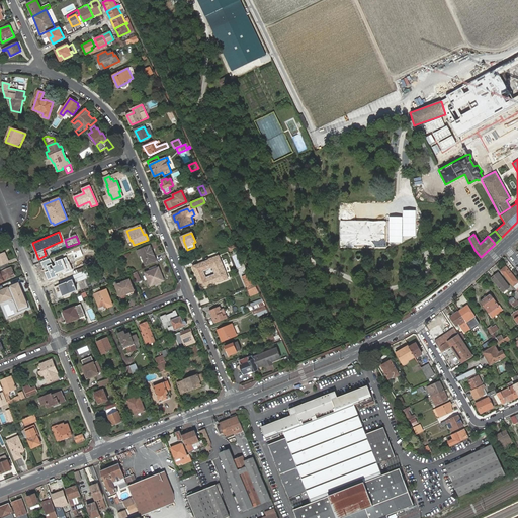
[(150,246),(138,251),(140,257),(142,256),(146,265),(157,261),(150,246)]
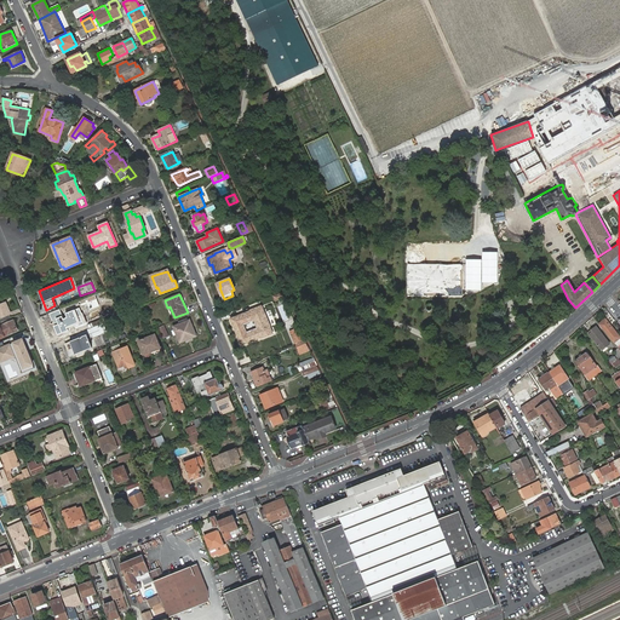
[(6,308),(4,303),(0,304),(0,317),(3,321),(10,317),(9,314),(10,313),(7,306),(6,308)]
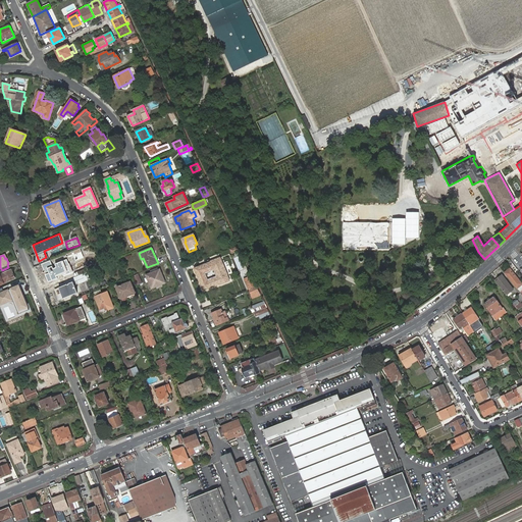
[(50,261),(42,264),(49,282),(57,278),(56,275),(62,273),(63,276),(73,272),(67,258),(55,263),(56,267),(53,269),(50,261)]
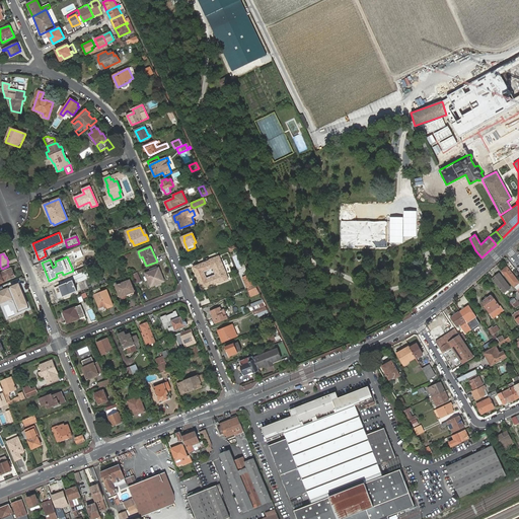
[(219,256),(209,260),(209,261),(193,268),(202,290),(218,283),(219,284),(228,280),(219,256)]
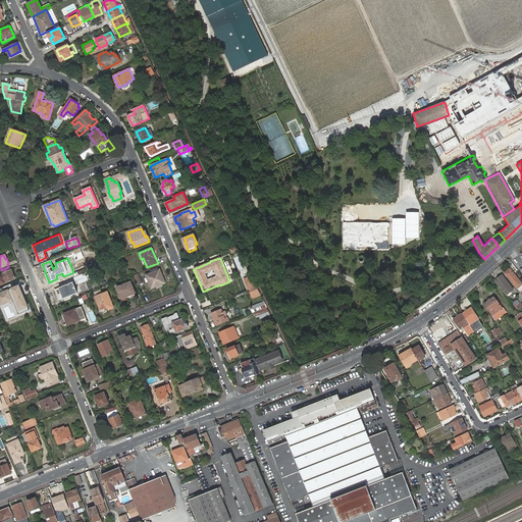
[(11,269),(0,273),(0,284),(15,278),(11,269)]
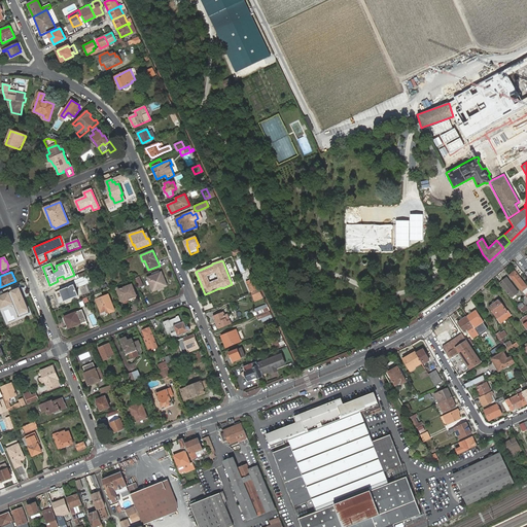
[(160,273),(152,276),(147,278),(153,291),(168,286),(162,272),(160,273)]
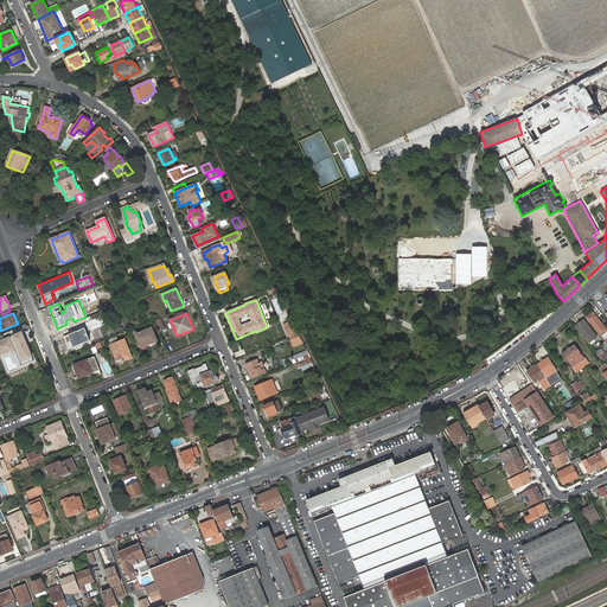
[(606,330),(593,313),(587,318),(601,336),(605,340),(606,338),(606,330)]
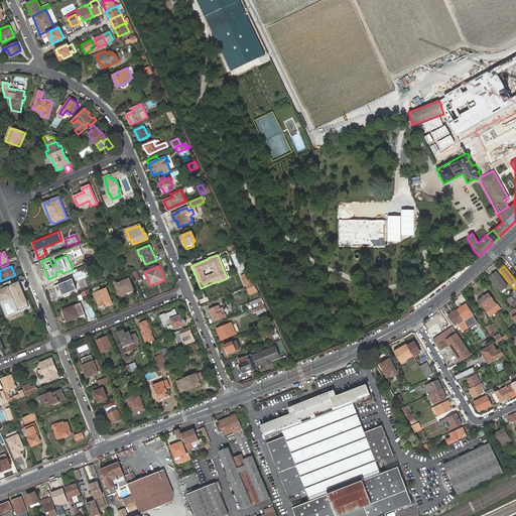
[(493,277),(490,279),(501,292),(508,286),(496,272),(492,275),(493,277)]
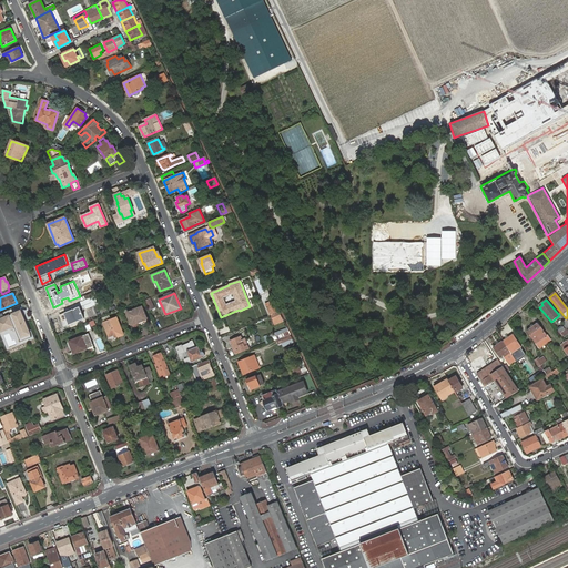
[(279,313),(274,301),(266,304),(271,314),(272,316),(279,313)]
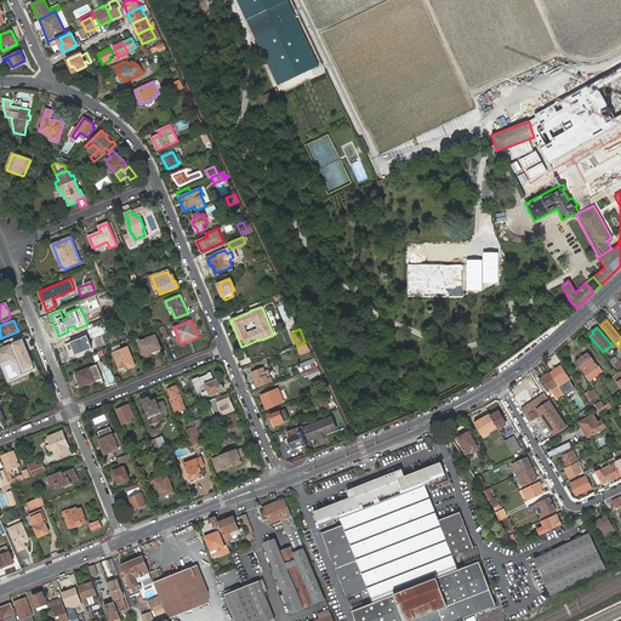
[(138,342),(144,357),(146,357),(147,358),(148,358),(163,353),(155,335),(138,342)]
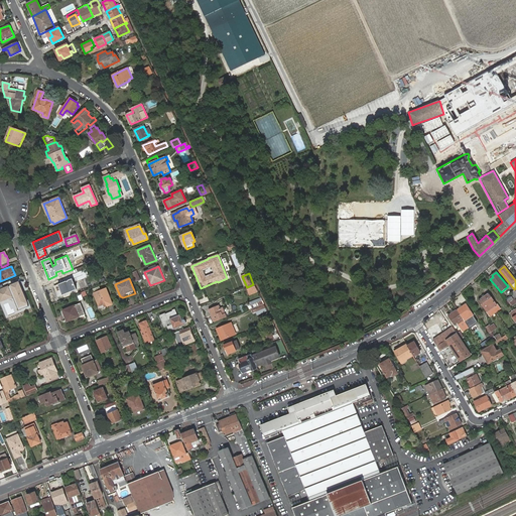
[(77,289),(72,279),(57,284),(58,285),(54,286),(58,297),(77,289)]
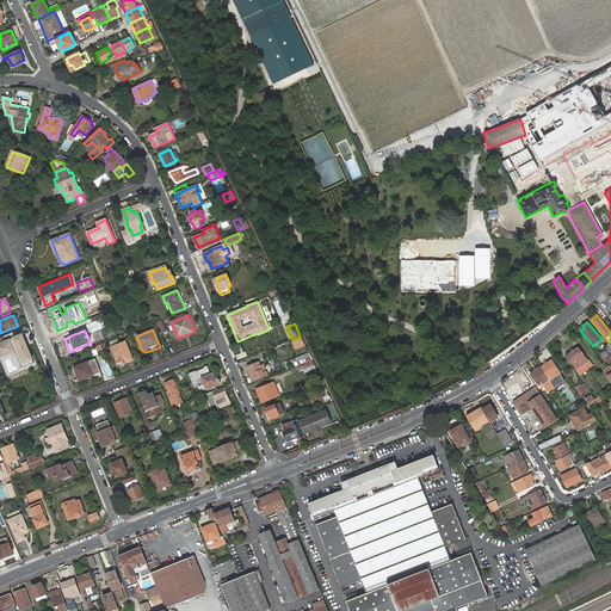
[(23,334),(0,343),(0,353),(1,357),(16,351),(23,368),(34,363),(23,334)]
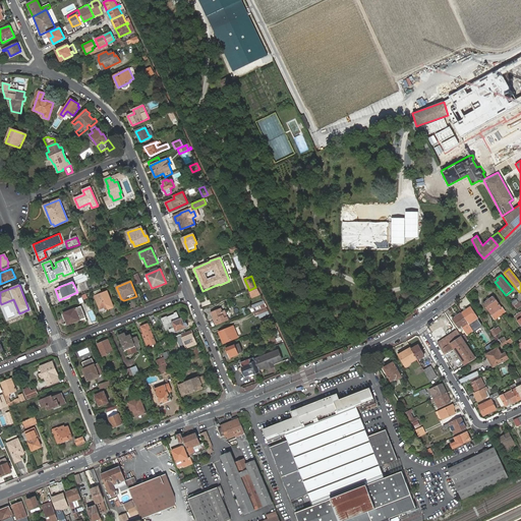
[(255,287),(249,290),(248,290),(252,298),(259,294),(256,288),(255,287)]
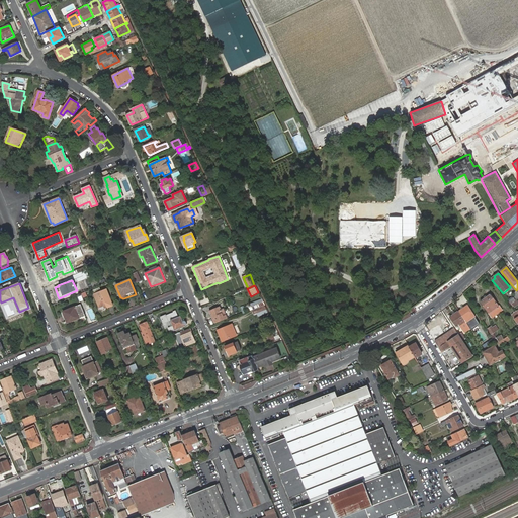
[(94,293),(99,307),(104,305),(105,308),(112,305),(105,289),(94,293)]
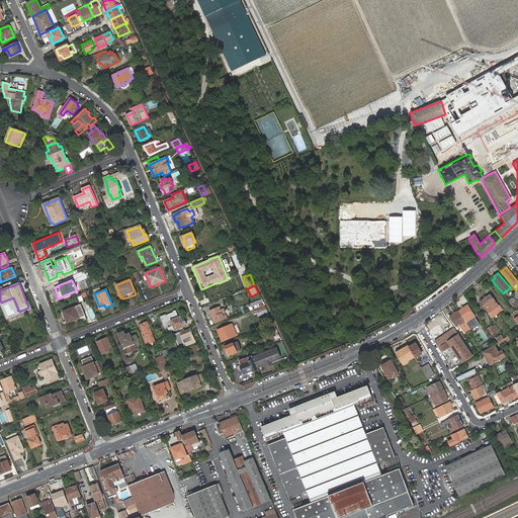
[(489,313),(492,317),(500,311),(498,308),(499,307),(490,294),(481,301),(488,313),(489,313)]
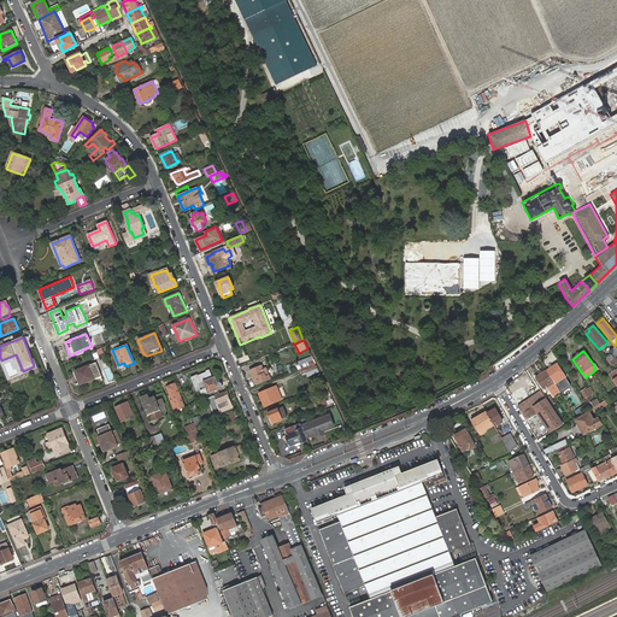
[(300,369),(315,363),(311,356),(293,363),(295,371),(300,369)]
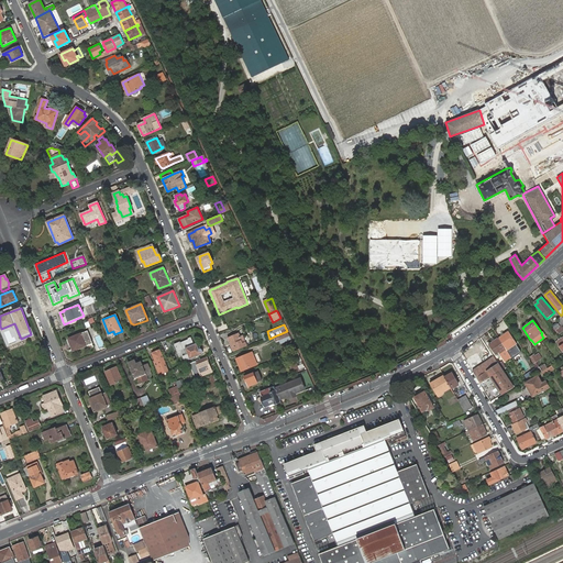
[(81,332),(68,339),(73,352),(92,343),(88,330),(81,332)]
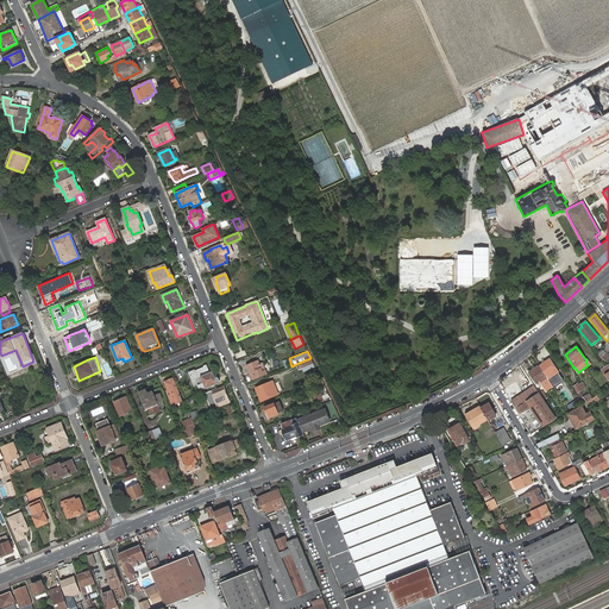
[(314,366),(311,358),(296,364),(299,369),(311,364),(312,368),(314,366)]
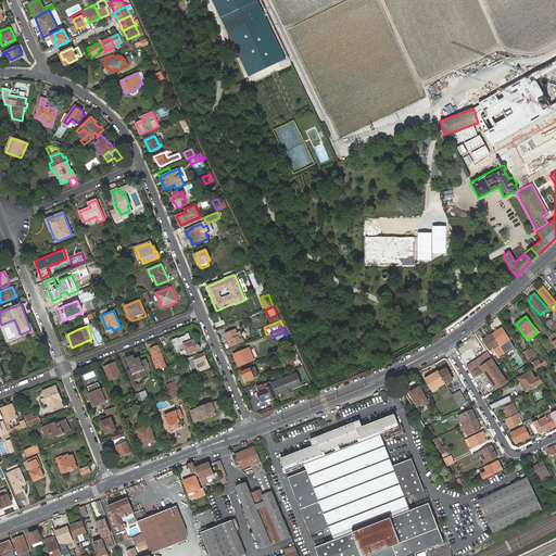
[(502,327),(492,333),(500,344),(501,348),(510,340),(502,327)]
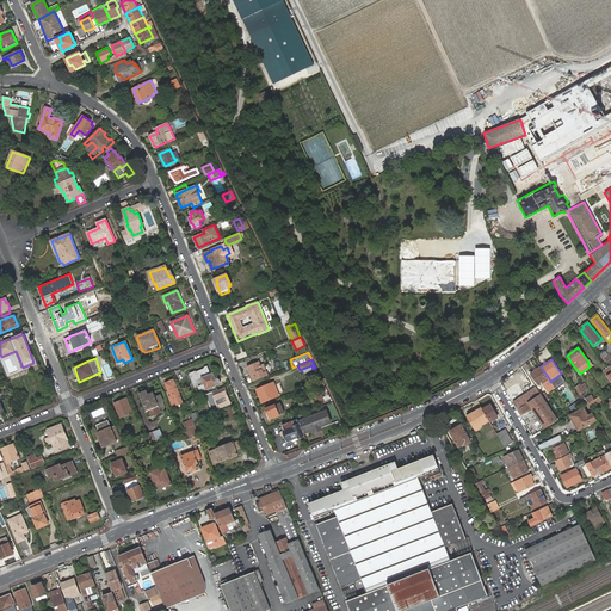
[(253,381),(267,375),(264,366),(263,364),(260,365),(259,362),(247,366),(253,381)]
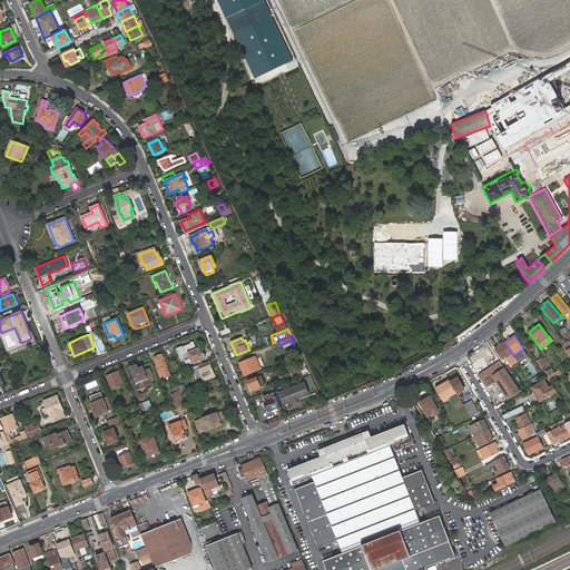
[(196,349),(194,342),(190,343),(190,344),(183,347),(187,357),(190,356),(193,363),(205,359),(205,356),(204,354),(203,353),(202,353),(199,347),(196,349)]
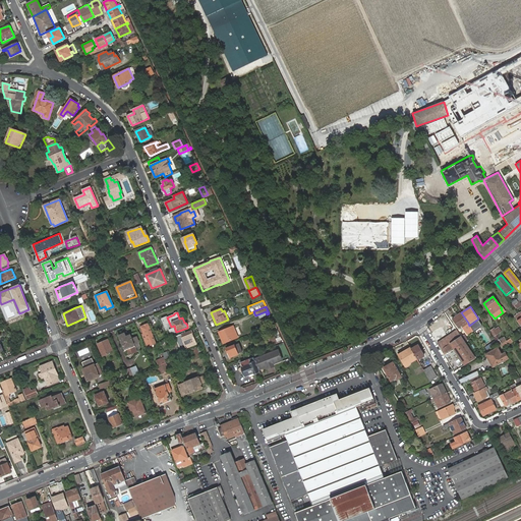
[(468,323),(461,312),(453,319),(460,329),(468,323)]
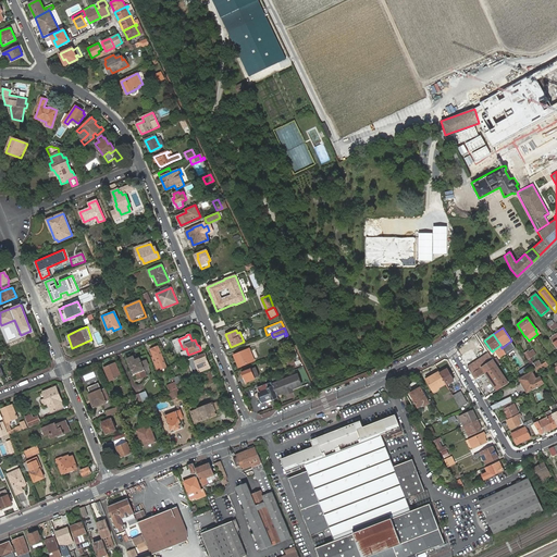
[(156,349),(155,348),(150,349),(153,357),(152,357),(157,370),(160,369),(162,373),(168,371),(166,367),(159,348),(156,349)]
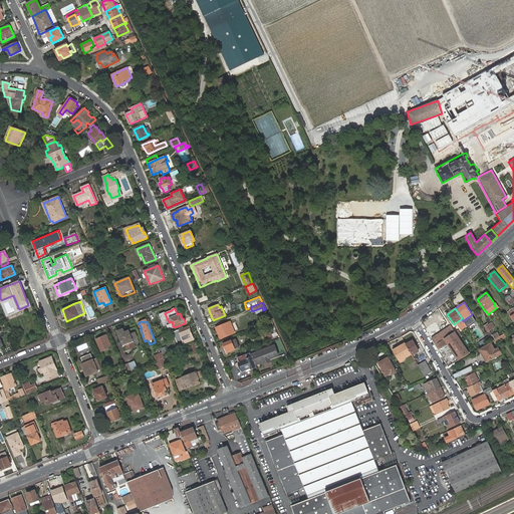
[(229,324),(231,323),(230,321),(216,327),(220,338),(232,333),(229,324)]
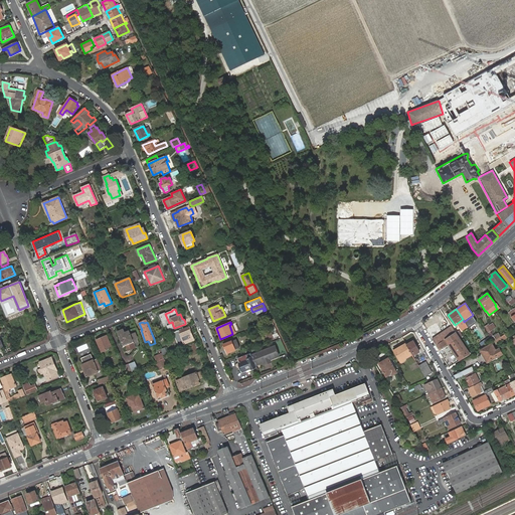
[(426,330),(432,338),(437,335),(437,334),(441,331),(436,322),(431,325),(432,327),(426,330)]
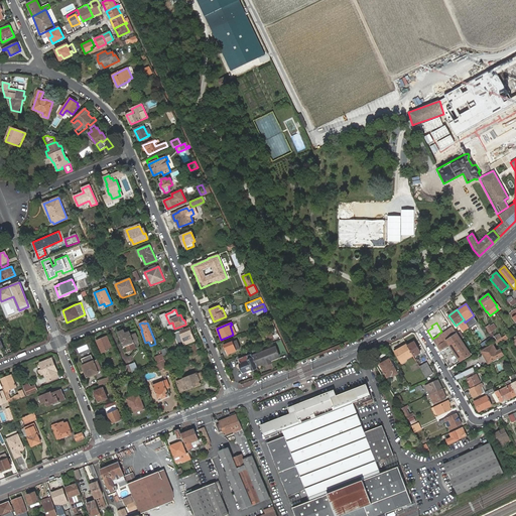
[(496,329),(493,325),(491,327),(490,326),(487,328),(490,332),(488,333),(490,336),(492,335),(491,333),(494,331),(496,329)]
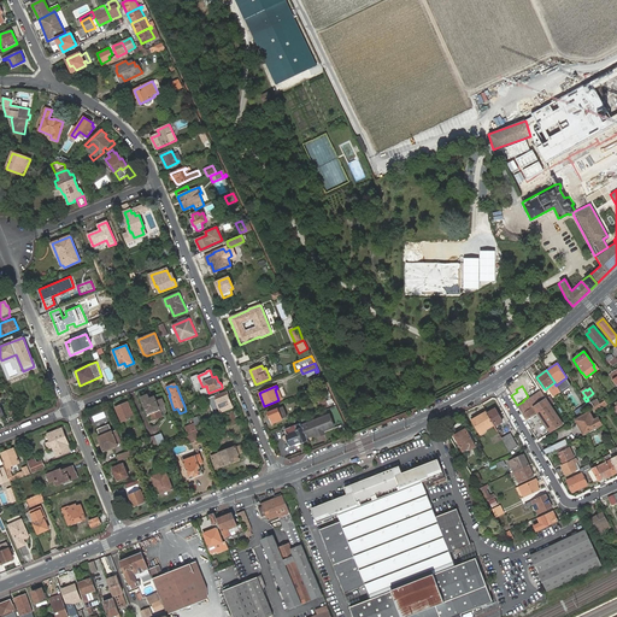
[(518,407),(523,415),(546,399),(541,392),(518,407)]
